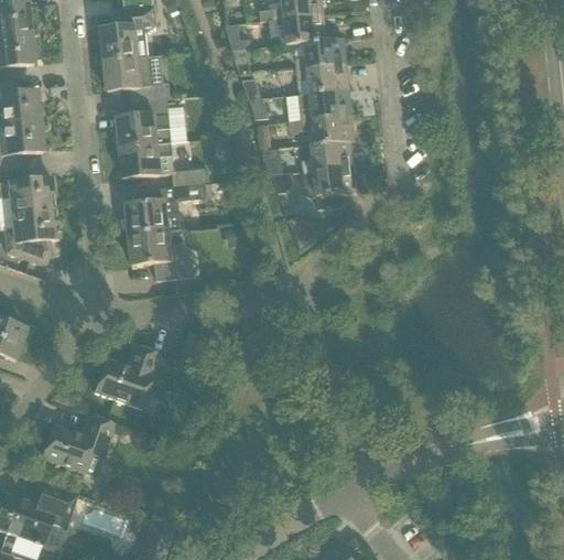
[(0,0),(0,35),(30,33),(26,2),(0,4),(0,0)]
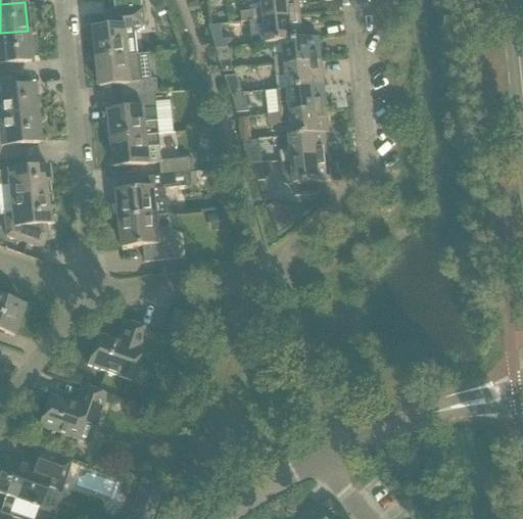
[(113,24),(94,26),(96,55),(127,52),(125,36),(130,36),(130,35),(131,35),(134,32),(134,25),(144,22),(143,6),(142,0),(113,0),(114,9),(112,9),(113,24)]
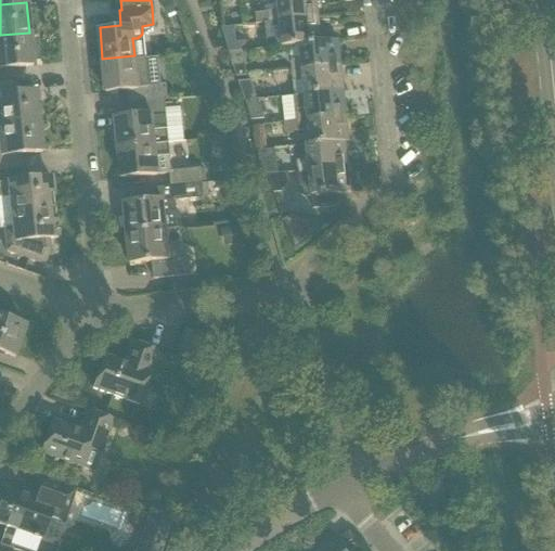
[(160,0),(165,12),(176,9),(172,0),(160,0)]
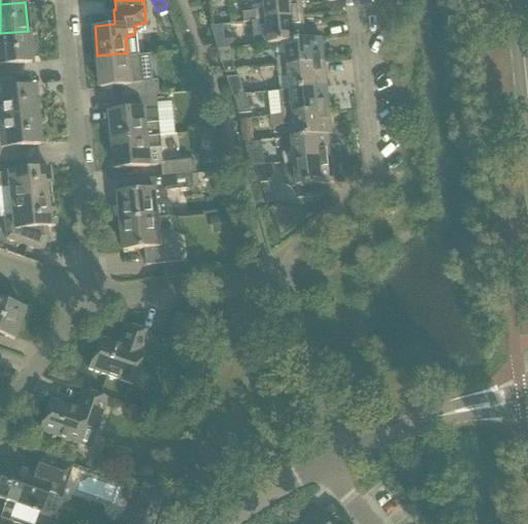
[(242,20),(302,13),(300,0),(264,0),(265,7),(241,9),(242,20)]
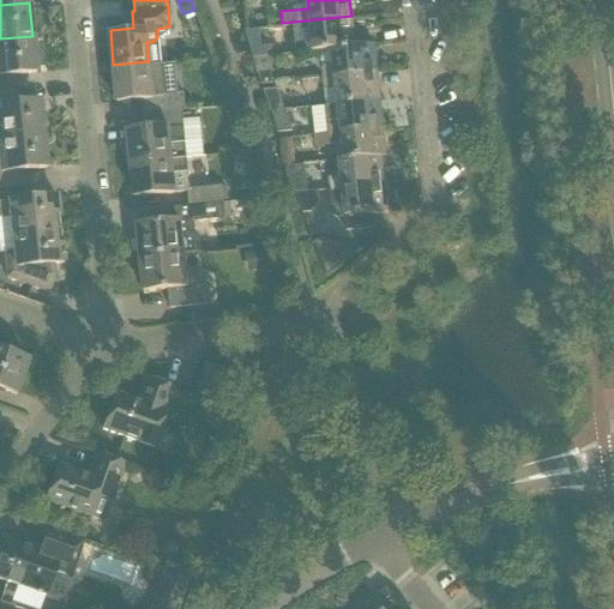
[(351,16),(293,22),(295,50),(330,46),(355,43),(351,16)]
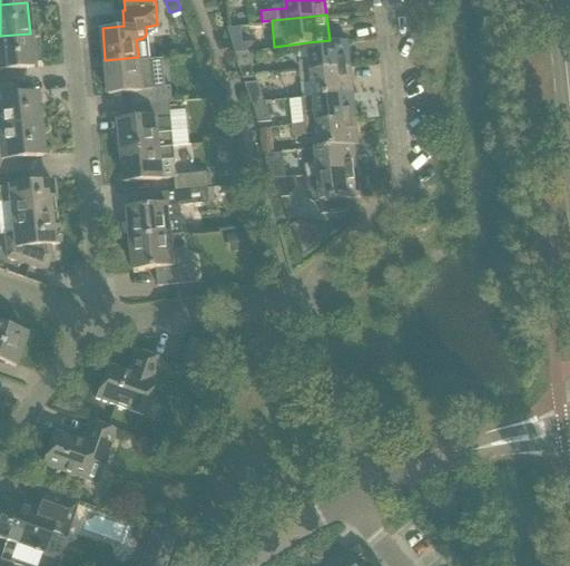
[(0,80),(6,80),(3,67),(32,65),(32,59),(38,58),(37,38),(30,39),(30,33),(0,36),(0,80)]
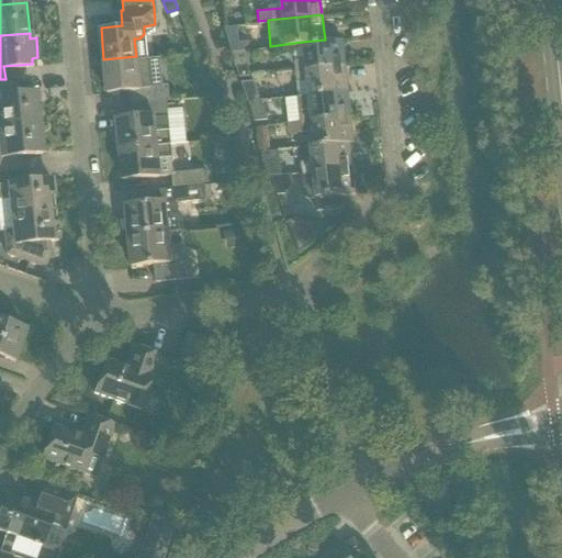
[(294,68),(345,64),(343,37),(325,40),(302,42),(304,56),(293,57),(294,68)]
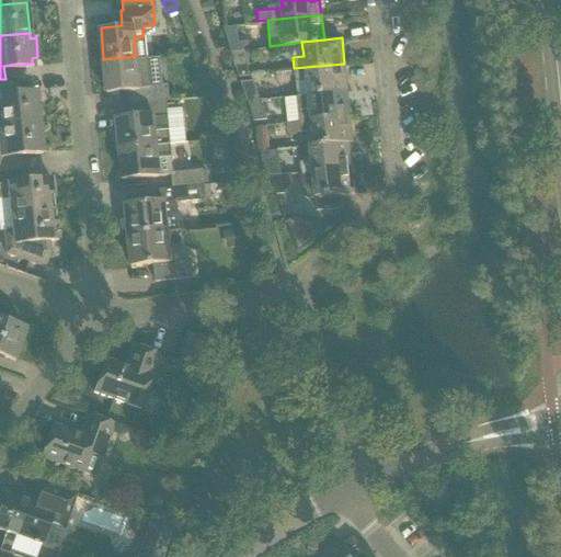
[(238,40),(228,41),(231,49),(245,48),(250,47),(249,38),(242,40),(238,40)]
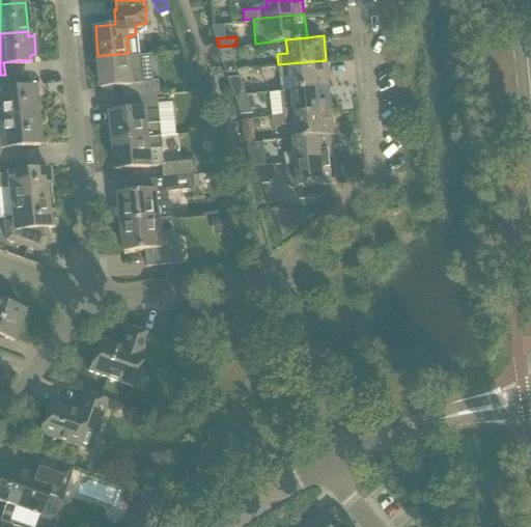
[(226,70),(235,68),(232,46),(219,47),(226,70)]
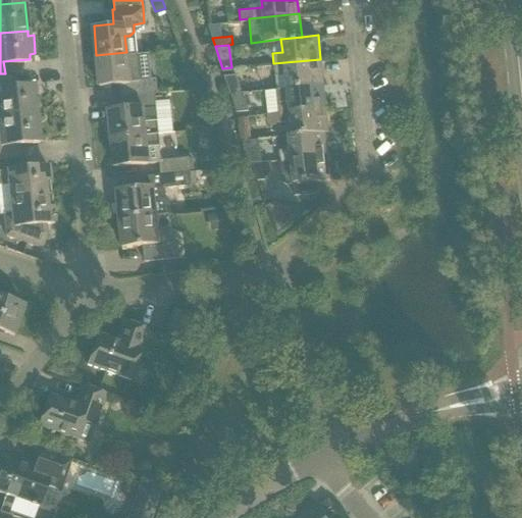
[(126,52),(96,55),(99,85),(119,83),(121,95),(126,94),(154,91),(157,91),(155,78),(140,79),(137,51),(126,52)]
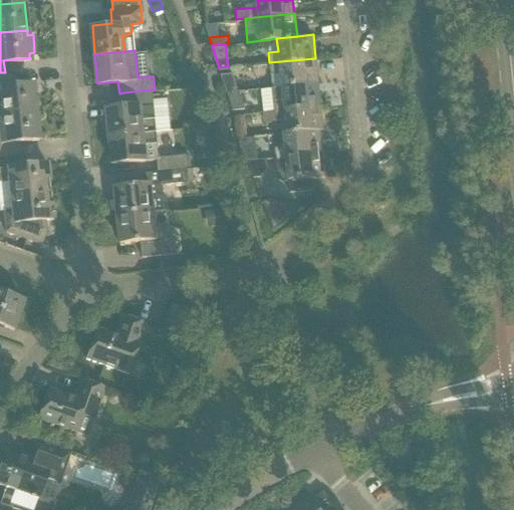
[(318,81),(315,61),(315,58),(269,62),(270,73),(279,72),(281,85),(318,81)]
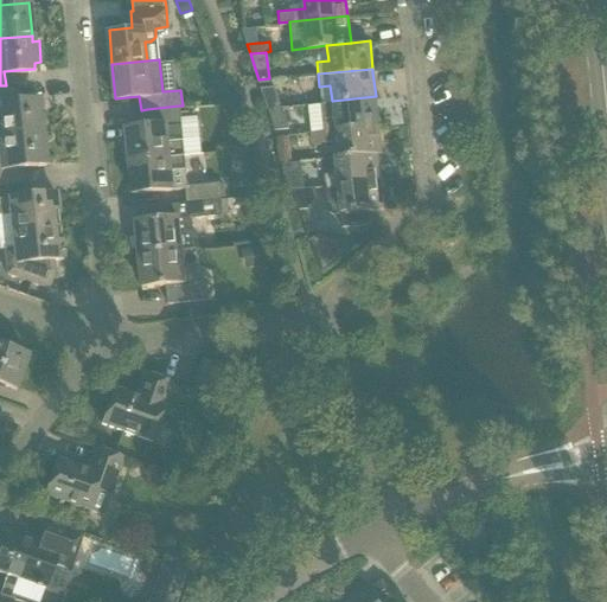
[(268,107),(282,106),(275,84),(261,87),(268,107)]
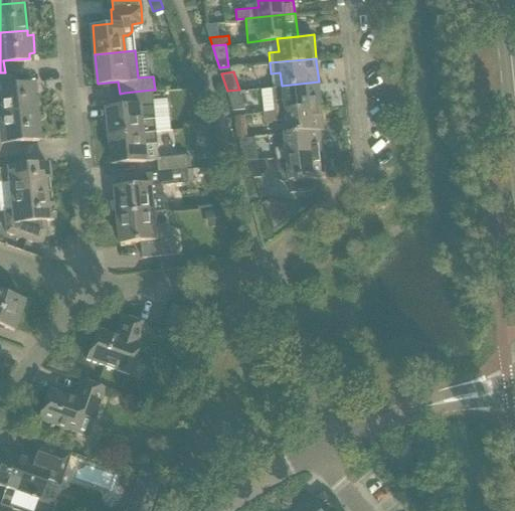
[(6,84),(5,72),(0,72),(0,105),(1,114),(35,110),(32,81),(6,84)]
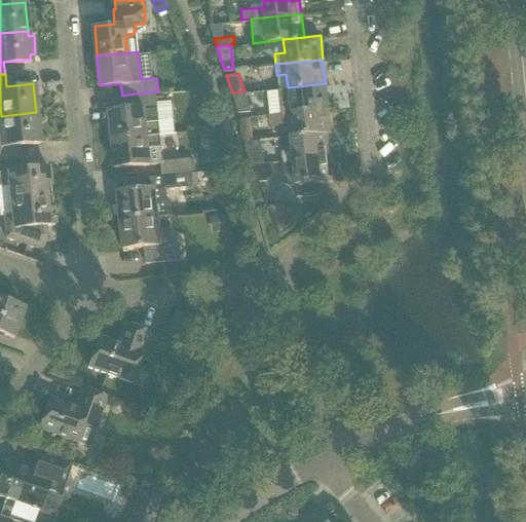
[(288,87),(278,88),(280,112),(328,107),(326,83),(288,87)]
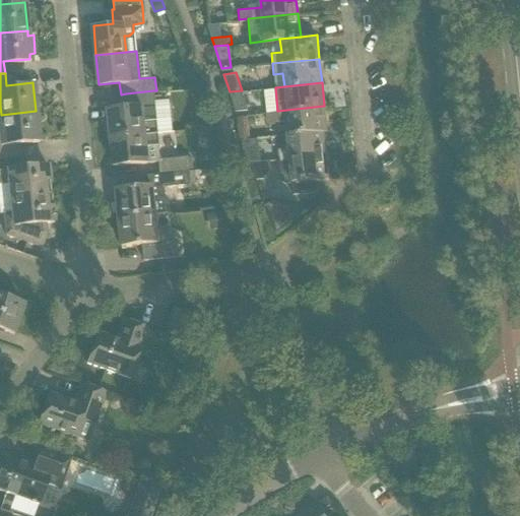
[(122,106),(108,108),(111,136),(157,131),(156,119),(153,90),(126,93),(121,94),(122,106)]
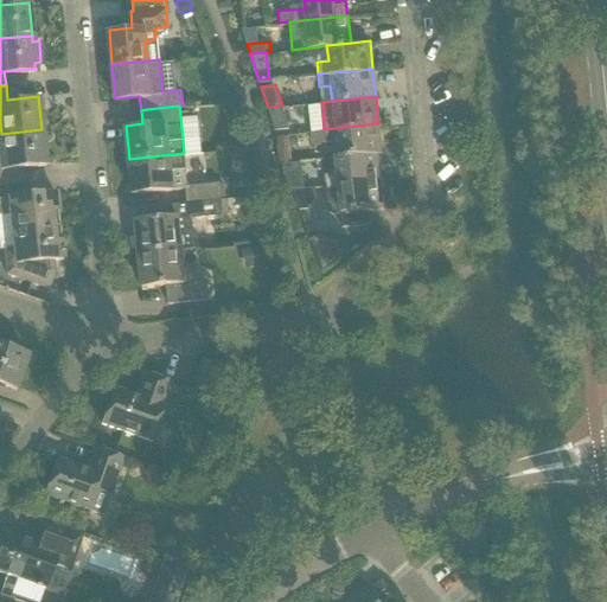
[(275,128),(289,127),(282,106),(268,107),(275,128)]
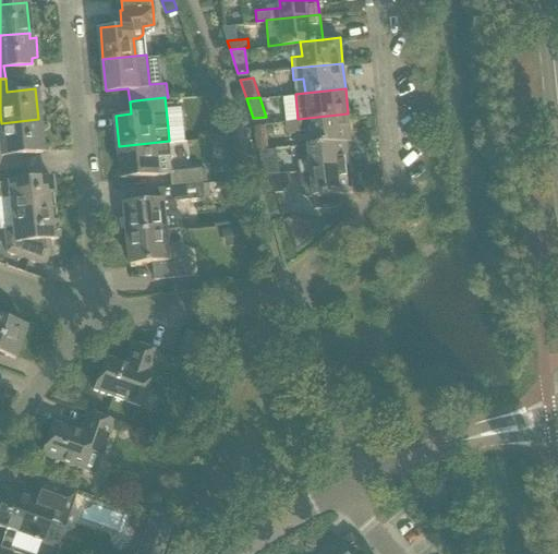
[(350,139),(348,113),(298,119),(286,120),(287,131),(308,129),(311,143),(350,139)]
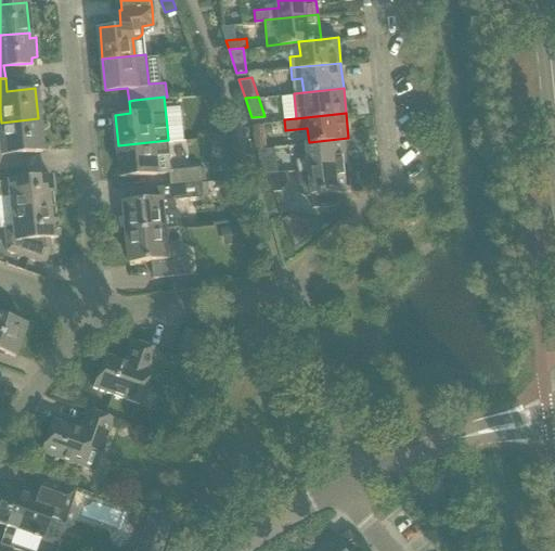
[(0,167),(14,166),(13,152),(41,149),(38,118),(1,123),(0,123),(0,167)]
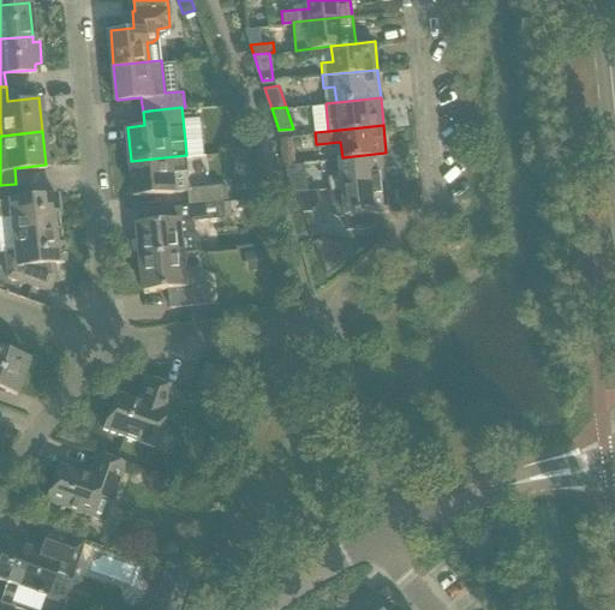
[(384,180),(382,154),(386,154),(386,153),(342,157),(338,157),(339,174),(329,174),(330,186),(384,180)]
